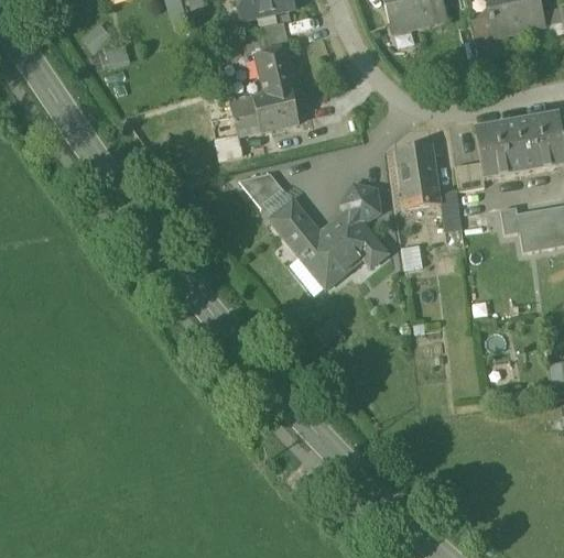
[(165,0),(170,17),(184,13),(181,0),(165,0)]
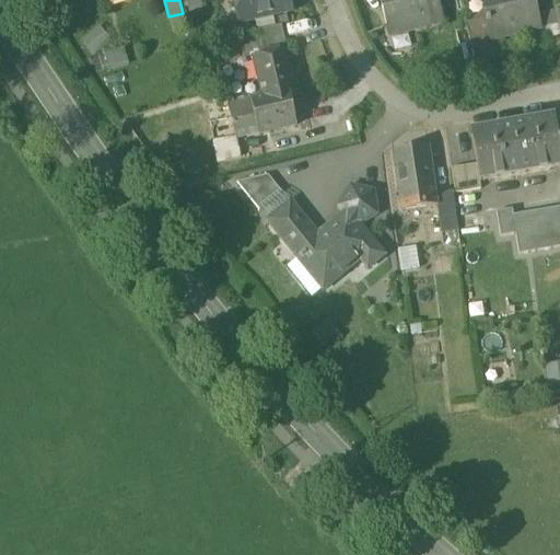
[(182,0),(184,9),(202,4),(201,0),(182,0)]
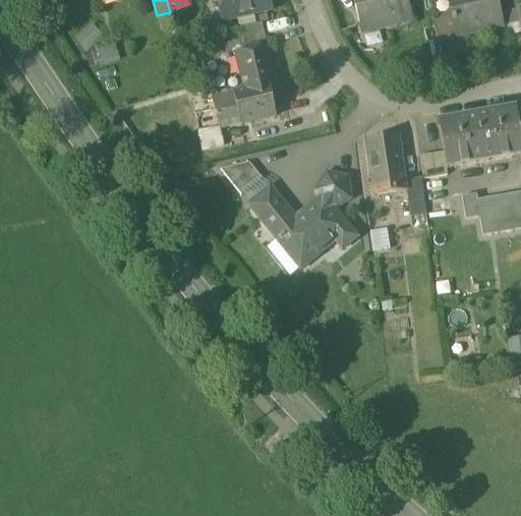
[(218,0),(222,17),(270,6),(268,0),(218,0)]
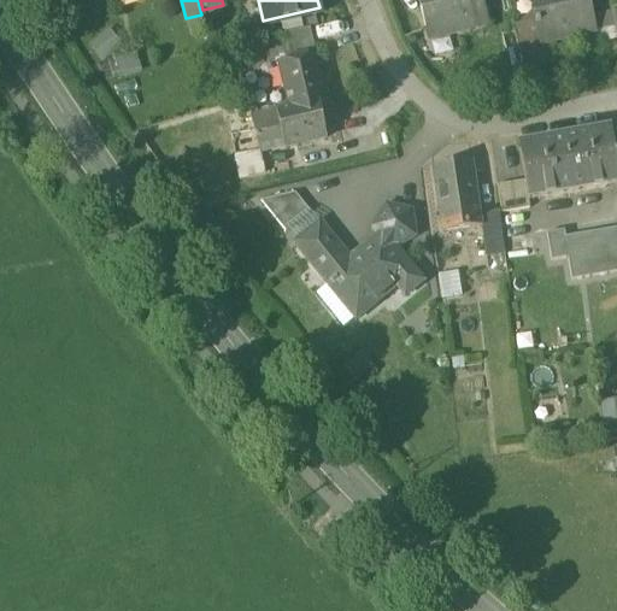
[(418,0),(429,36),(487,21),(481,0),(418,0)]
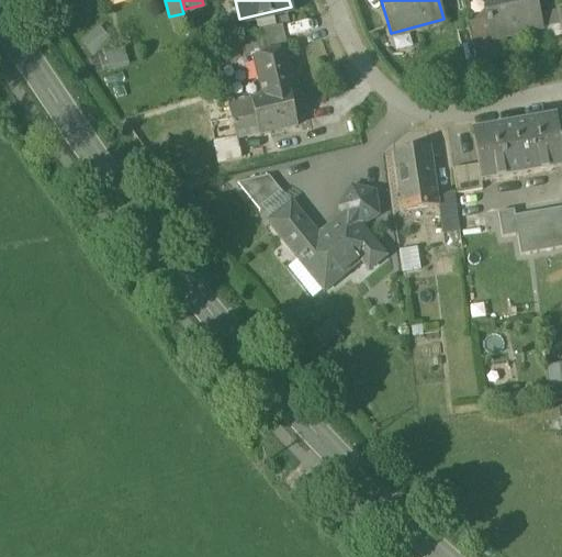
[(483,0),(487,17),(493,42),(495,41),(542,30),(535,0),(483,0)]
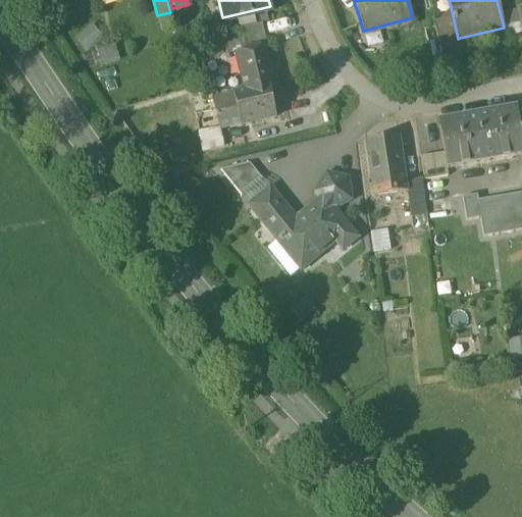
[(453,15),(434,19),(444,57),(463,53),(460,38),(458,39),(453,15)]
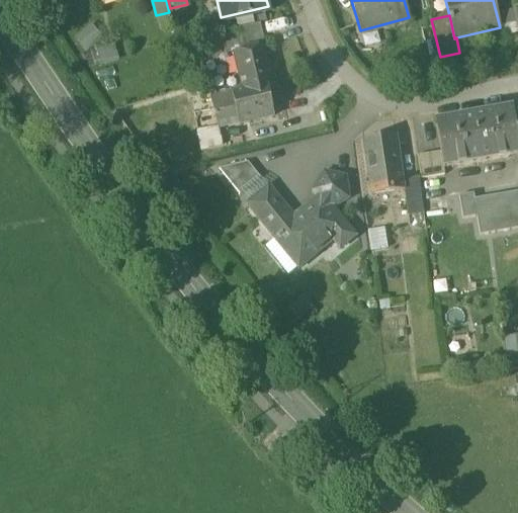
[(260,20),(236,26),(241,49),(263,44),(264,46),(266,46),(260,20)]
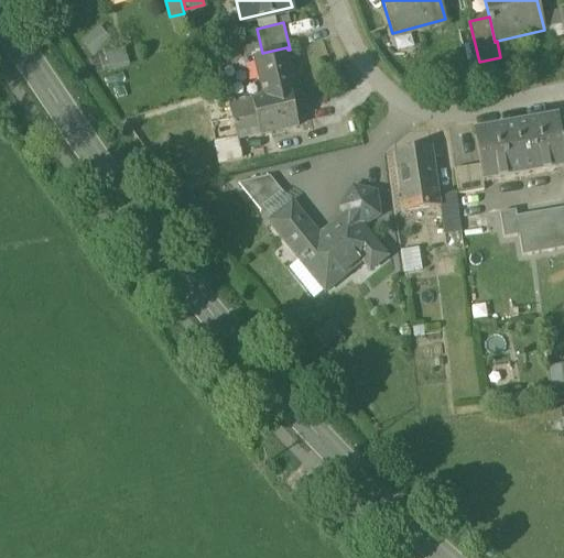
[(262,53),(256,55),(264,95),(290,89),(290,91),(296,89),(288,50),(286,47),(262,53)]
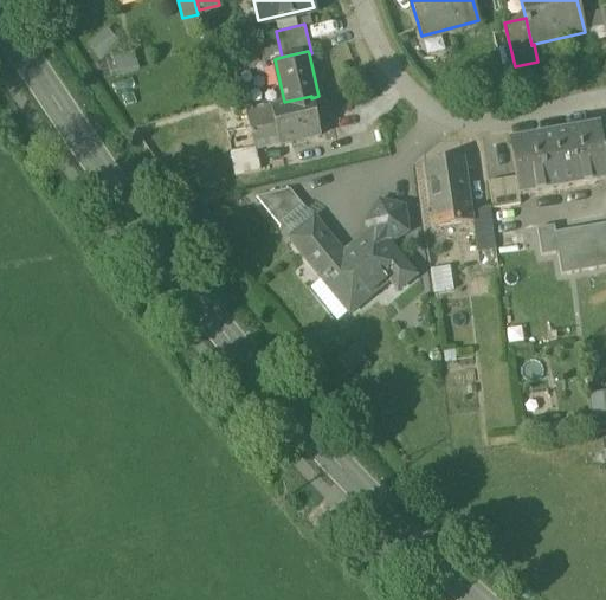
[(284,102),(246,111),(253,140),(278,134),(281,142),(320,133),(311,98),(311,96),(284,102)]
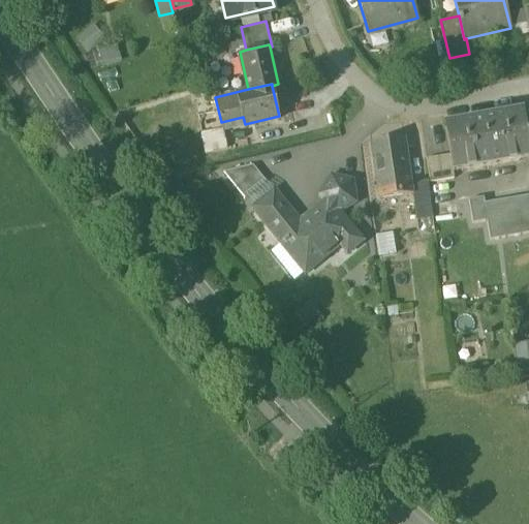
[(522,113),(446,126),(450,153),(454,170),(528,156),(522,113)]
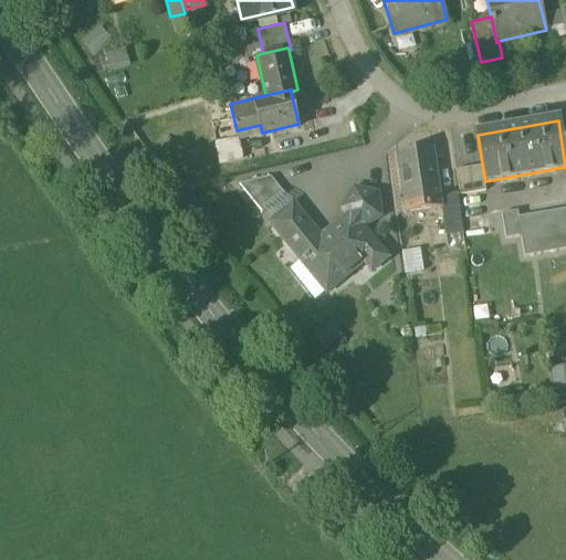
[(239,136),(216,139),(218,152),(241,149),(239,136)]
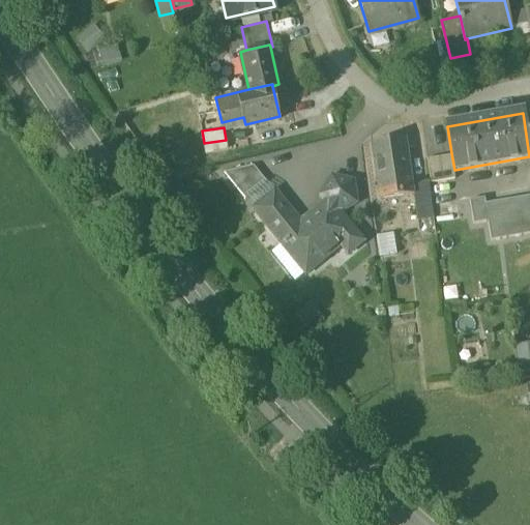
[(406,137),(372,142),(377,172),(410,168),(406,137)]
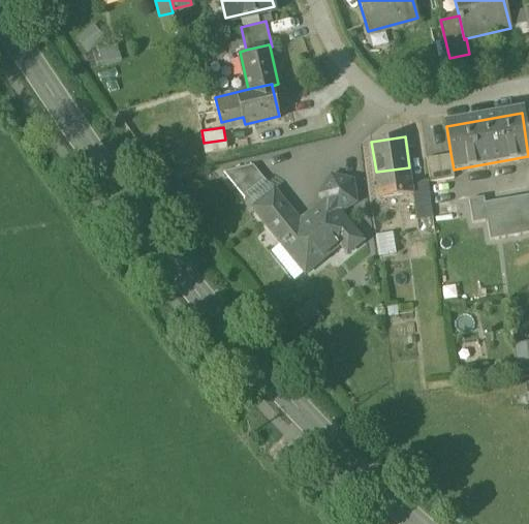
[(450,153),(426,156),(429,179),(453,175),(455,175),(454,170),(450,153)]
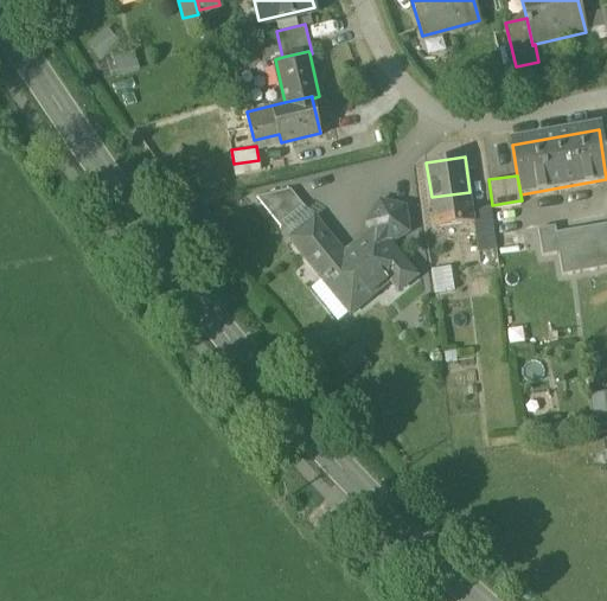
[(291,187),(256,194),(281,224),(305,206),(291,187)]
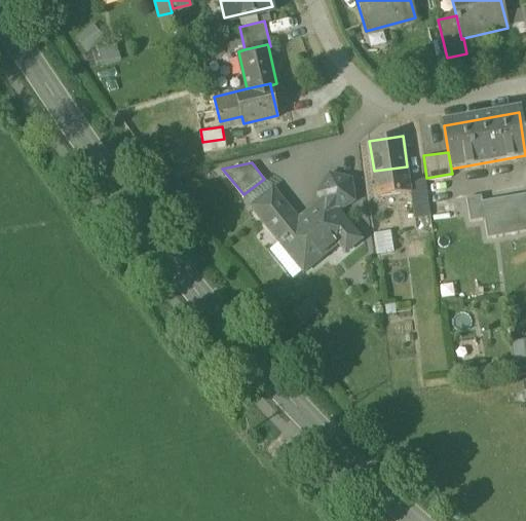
[(407,166),(374,171),(377,195),(411,190),(409,181),(407,166)]
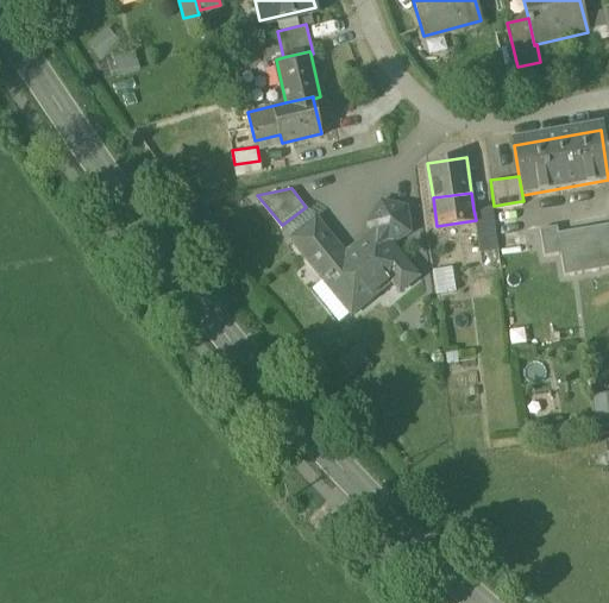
[(407,205),(381,200),(368,223),(375,230),(378,227),(390,243),(410,231),(407,205)]
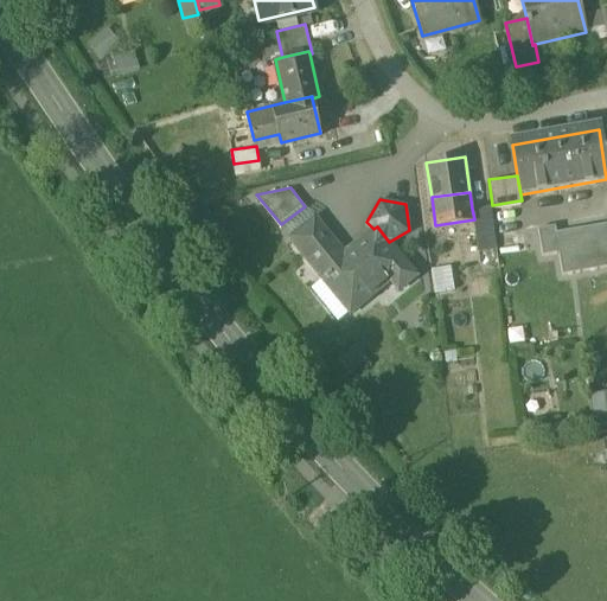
[(519,200),(492,205),(493,223),(522,218),(519,200)]
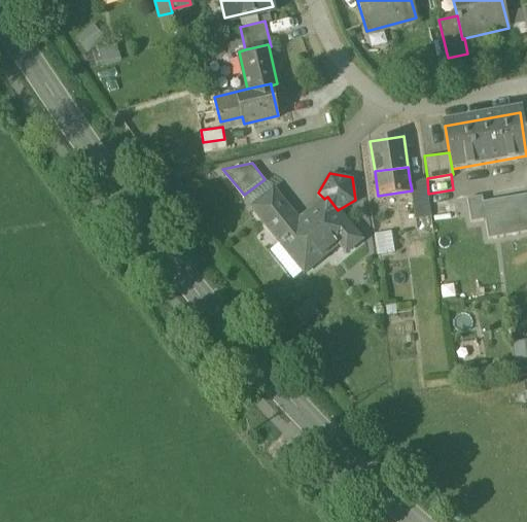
[(427,178),(410,181),(412,190),(416,217),(431,215),(428,194),(427,178)]
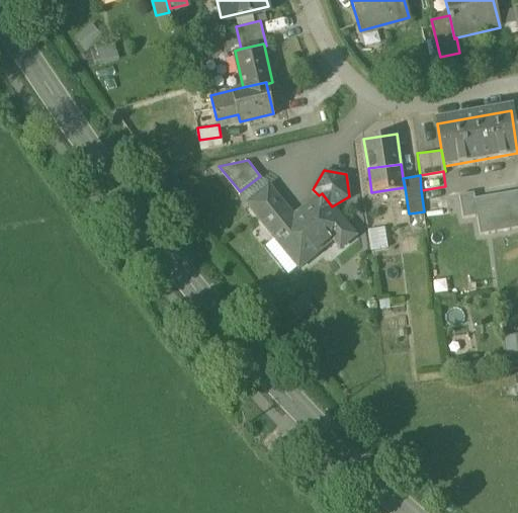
[(319,195),(308,204),(311,207),(295,220),(268,185),(248,201),(276,237),(277,236),(278,238),(281,235),(301,260),(298,264),(334,237),(340,245),(354,234),(332,206),(322,193),(319,195)]
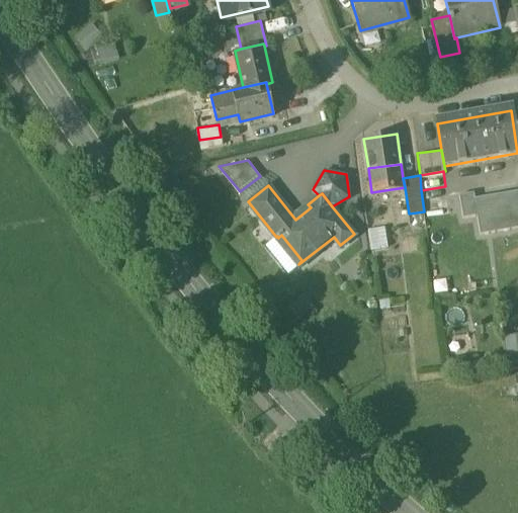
[(507,187),(453,196),(456,212),(509,203),(507,187)]
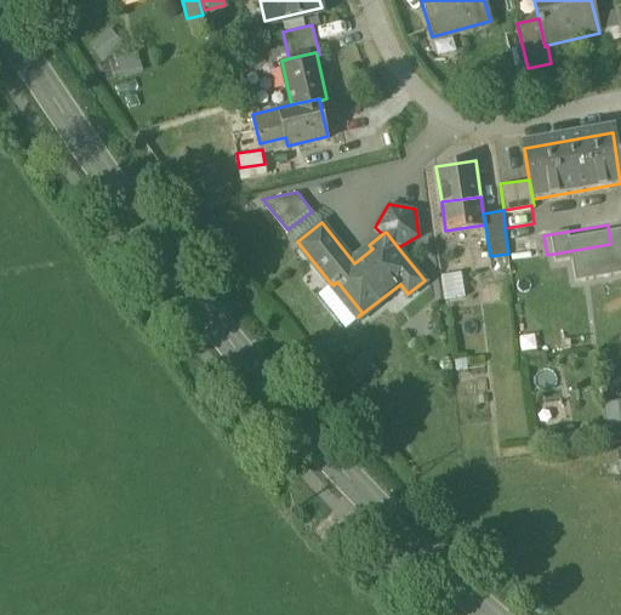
[(620,394),(605,396),(607,420),(620,419),(620,394)]
